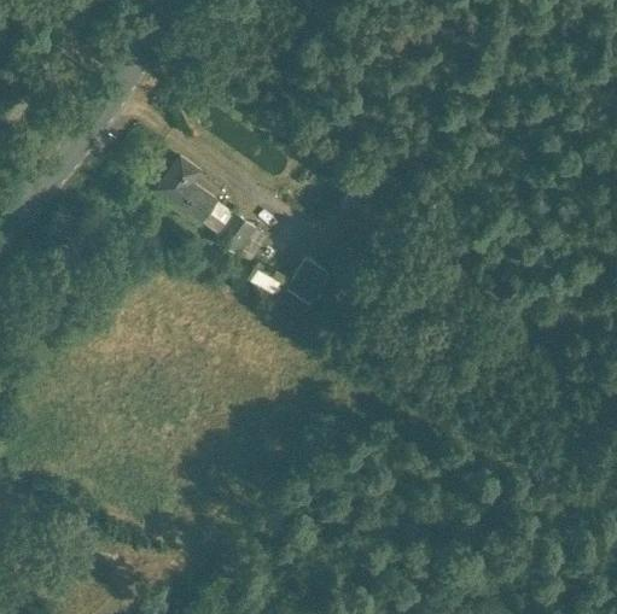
[(158,191),(203,222),(217,202),(193,183),(201,173),(181,158),(158,191)]
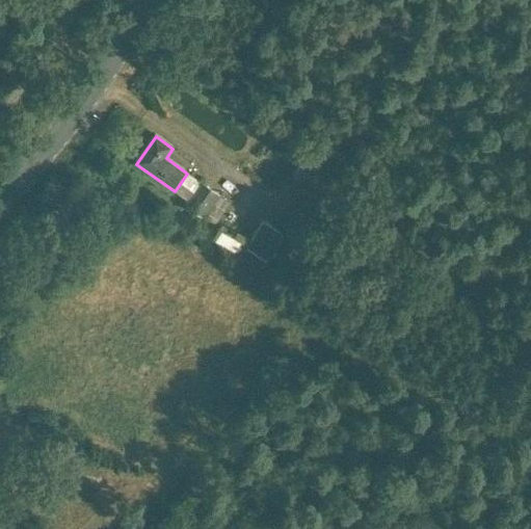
[(231,204),(219,196),(220,195),(206,186),(190,208),(216,225),(231,204)]
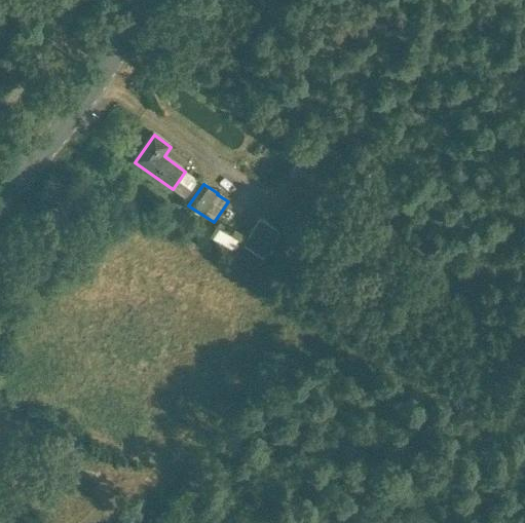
[(249,238),(238,253),(236,256),(258,270),(282,235),(261,221),(249,238)]
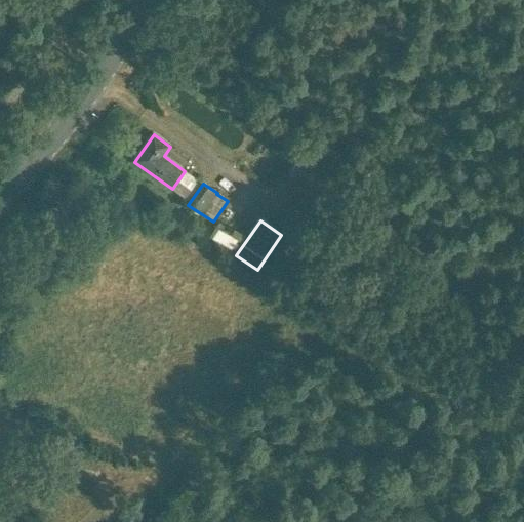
[(207,238),(235,251),(243,235),(215,222),(207,238)]
